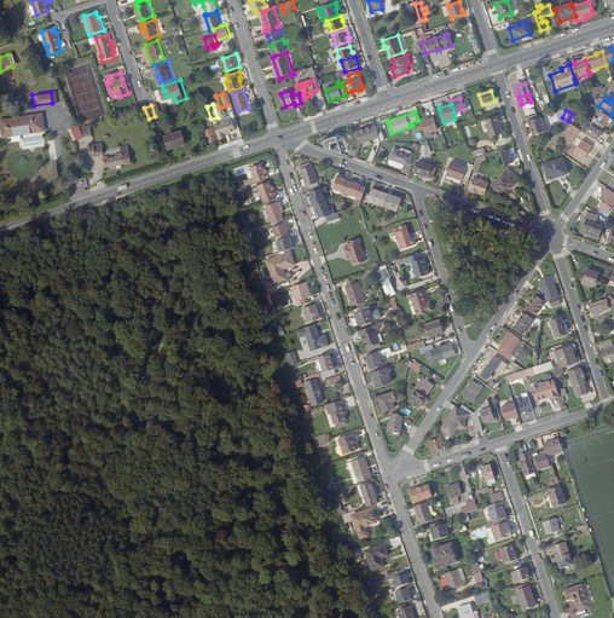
[(600,113),(591,125),(596,128),(600,131),(608,119),(600,113)]
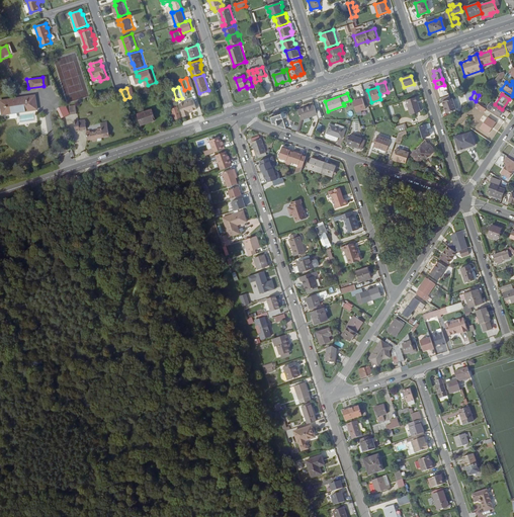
[(0,115),(33,110),(31,95),(0,99),(0,115)]
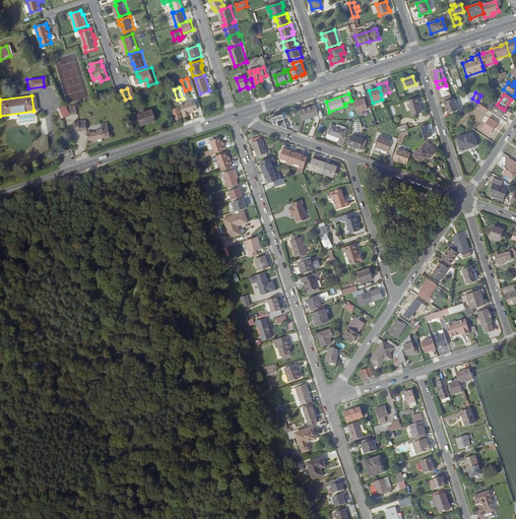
[(361,100),(355,102),(359,112),(368,109),(365,98),(361,99),(361,100)]
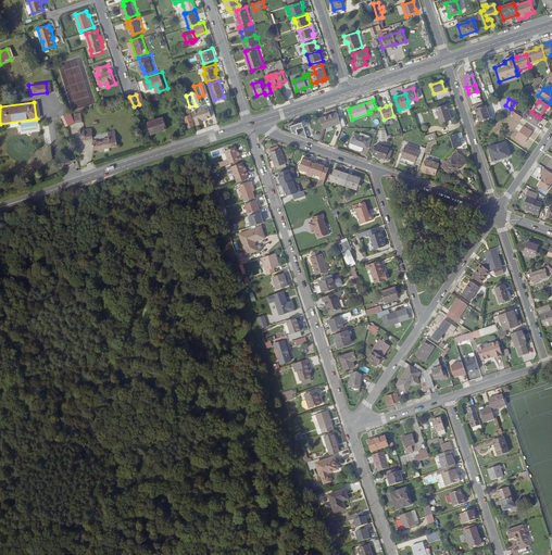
[(440,124),(451,121),(447,104),(436,108),(440,124)]
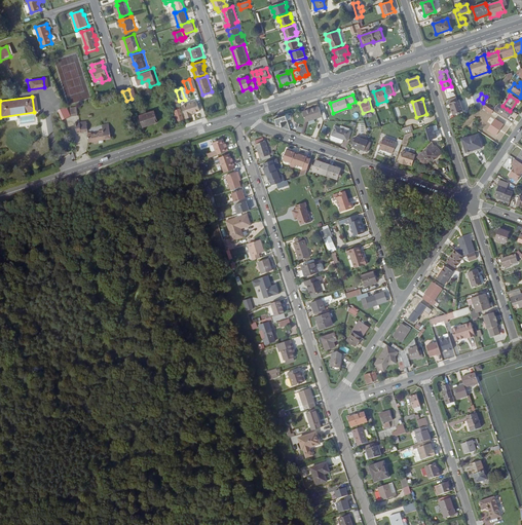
[(459,100),(457,101),(449,103),(452,115),(462,112),(459,100)]
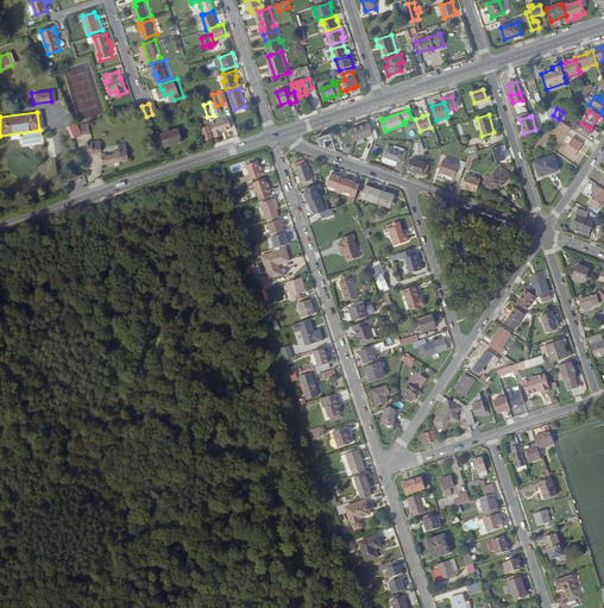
[(228,117),(212,121),(216,135),(224,132),(222,131),(232,127),(228,117)]
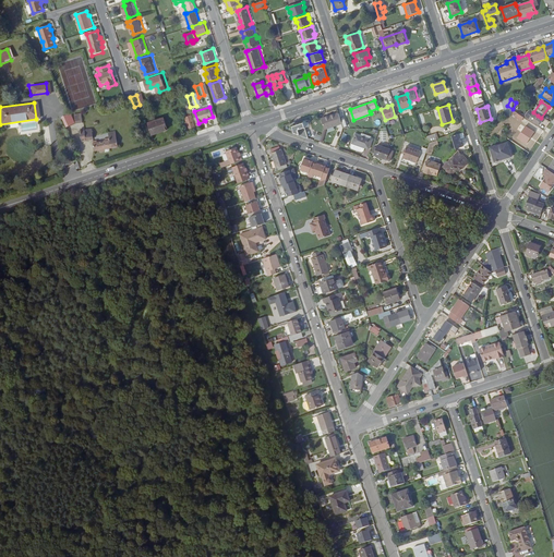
[(534,123),(536,124),(539,119),(538,119),(539,118),(537,117),(538,116),(533,112),(531,111),(530,112),(528,113),(526,116),(526,119),(533,124),(534,123)]
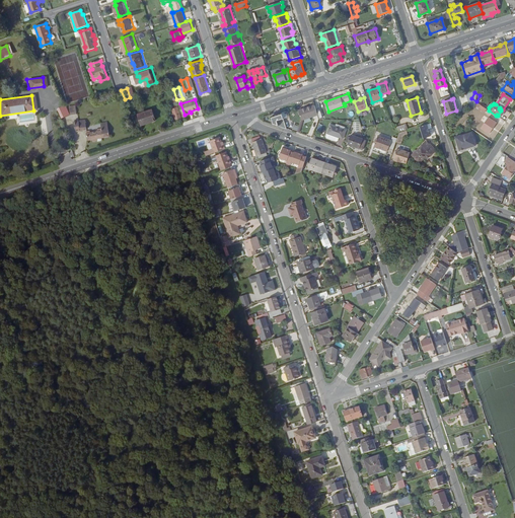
[(303,120),(318,115),(315,104),(299,109),(302,119),(303,120)]
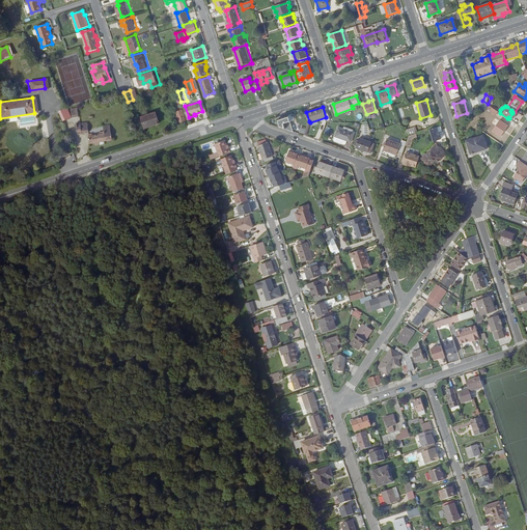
[(63,109),(54,113),(58,122),(66,119),(63,109)]
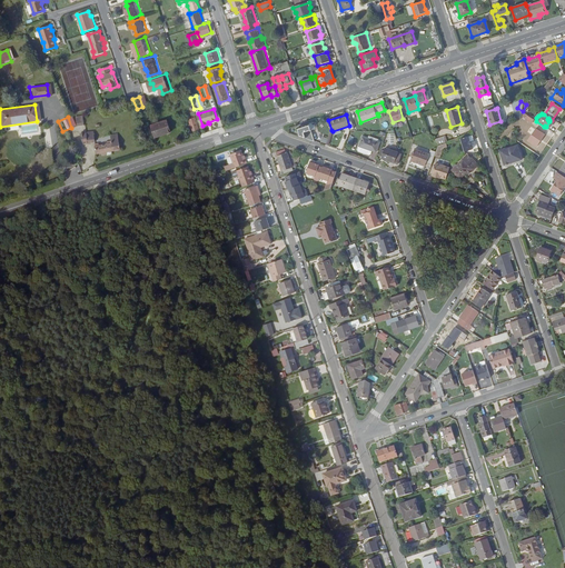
[(194,130),(200,128),(196,117),(190,119),(194,130)]
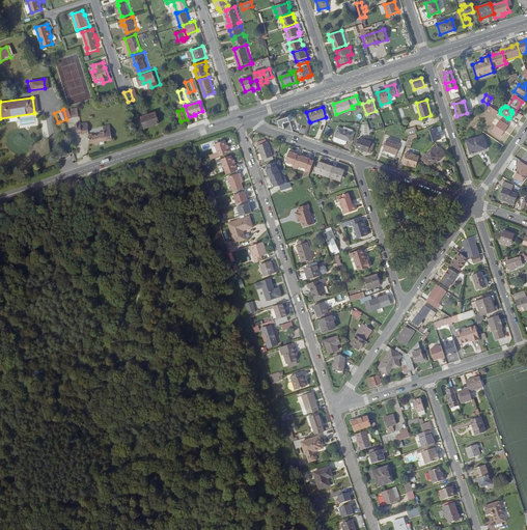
[(162,121),(158,110),(143,115),(147,126),(162,121)]
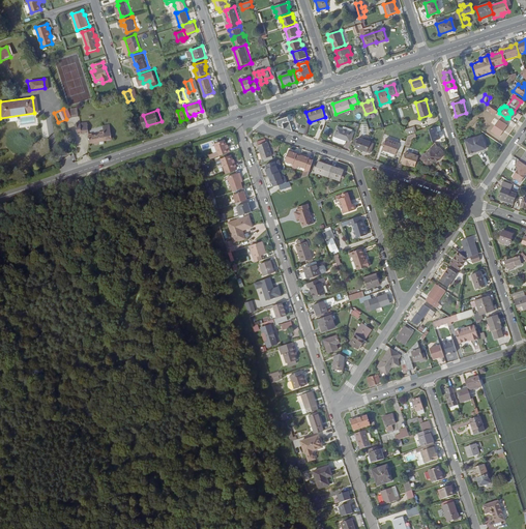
[(276,119),(279,126),(293,130),(288,116),(276,119)]
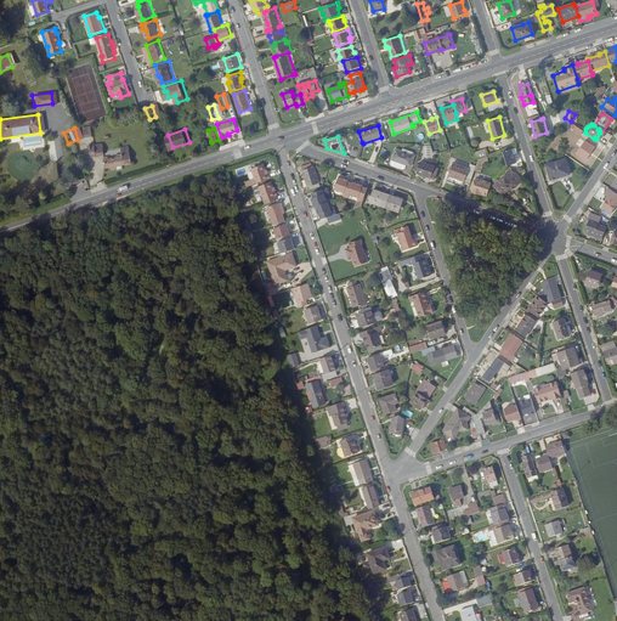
[(579,157),(584,161),(594,147),(589,144),(579,157)]
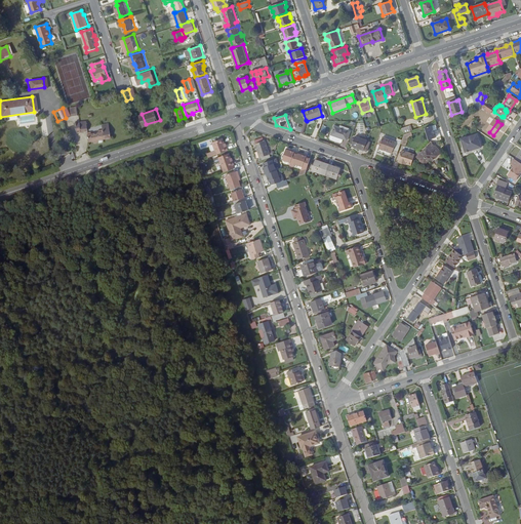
[(91,131),(89,122),(77,124),(81,134),(84,134),(85,132),(91,131)]
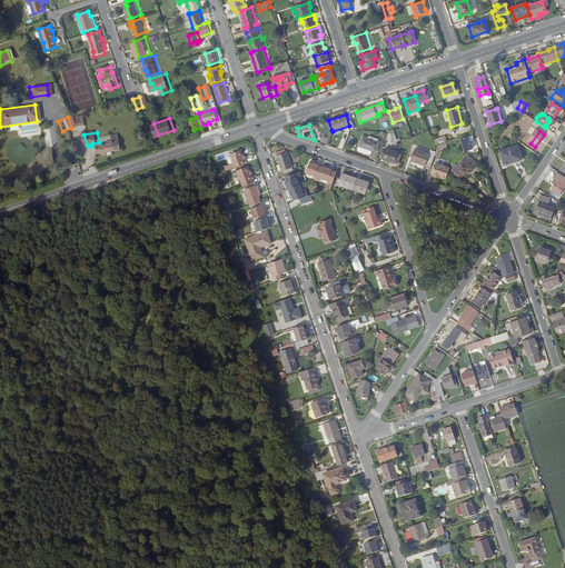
[(111,153),(124,149),(120,135),(112,137),(114,142),(108,143),(109,146),(102,148),(101,146),(99,147),(102,156),(106,155),(107,157),(111,156),(111,153)]
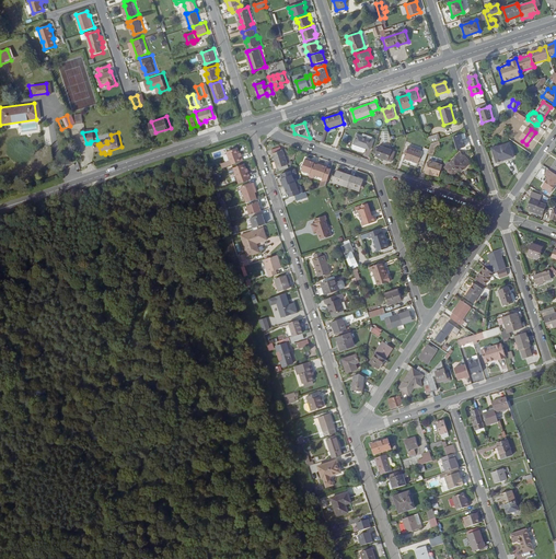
[(355,143),(371,149),(374,139),(372,138),(362,135),(358,134),(355,143)]
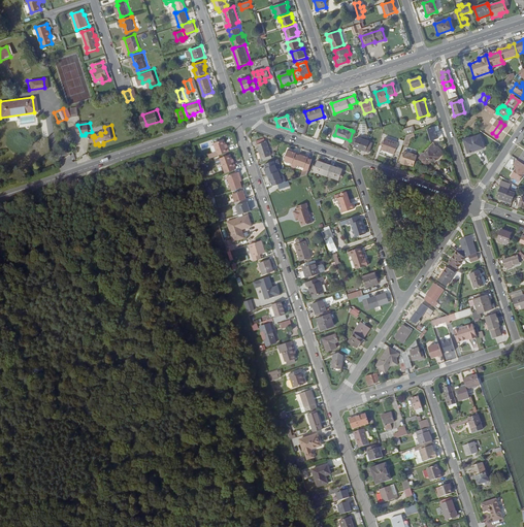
[(401,131),(406,136),(410,135),(413,134),(414,133),(412,127),(401,131)]
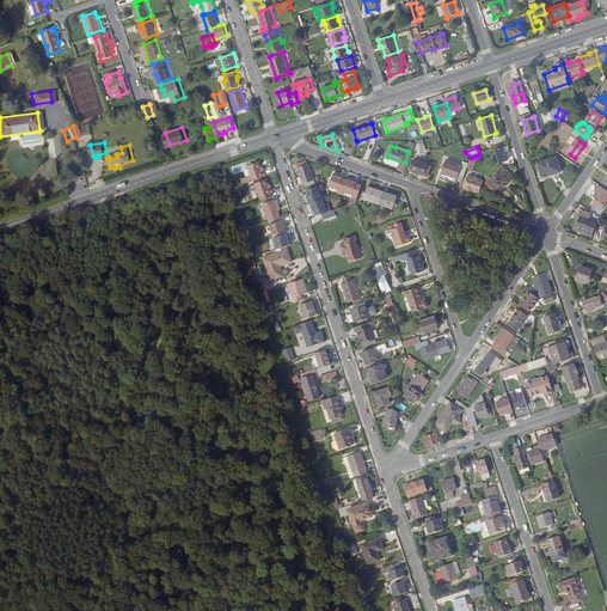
[(502,147),(494,150),(498,163),(506,160),(502,147)]
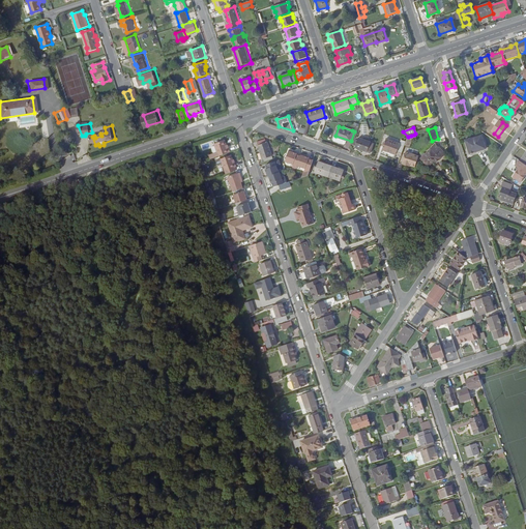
[(470,139),(470,138),(464,140),(469,154),(486,149),(481,136),(470,139)]
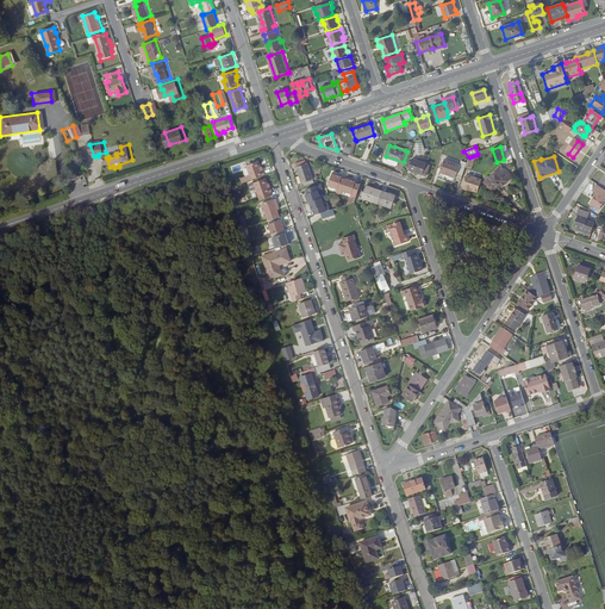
[(297,162),(304,185),(315,181),(309,162),(306,162),(305,159),(297,162)]
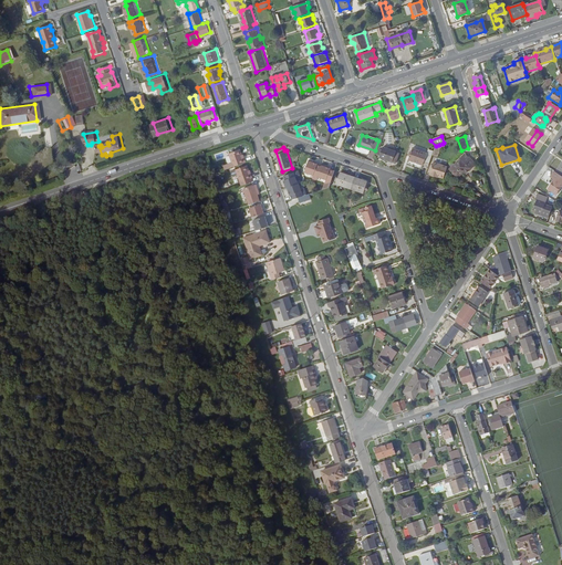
[(384,147),(383,148),(380,147),(377,154),(381,155),(380,157),(396,163),(399,153),(384,147)]
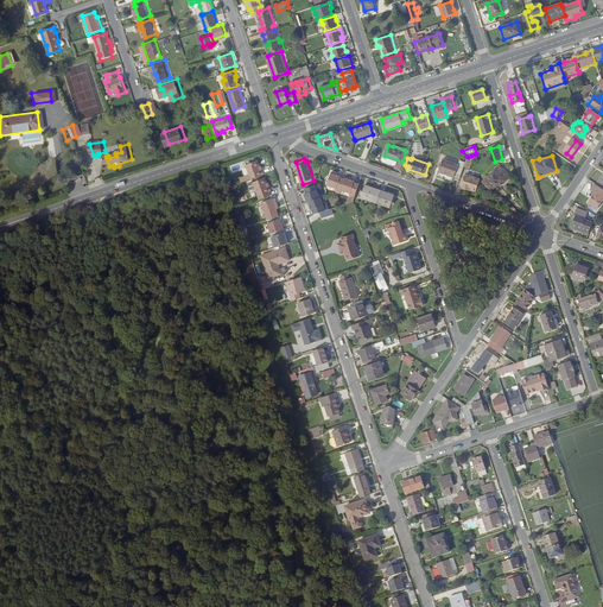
[(455,176),(459,178),(465,163),(461,160),(458,165),(443,159),(438,172),(454,178),(455,176)]
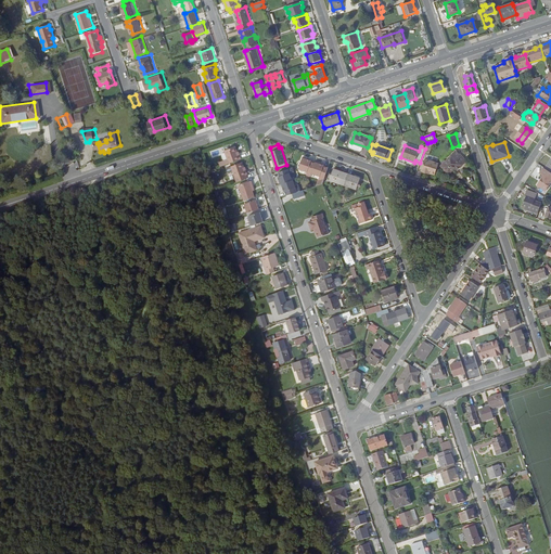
[(222,165),(243,158),(241,154),(240,154),(239,151),(238,146),(227,150),(229,158),(221,162),(222,165)]
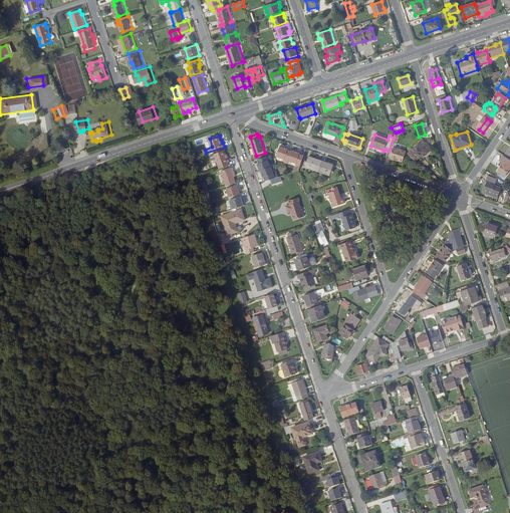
[(408,153),(415,161),(421,156),(422,158),(428,153),(430,151),(430,148),(426,143),(425,144),(421,140),(408,153)]
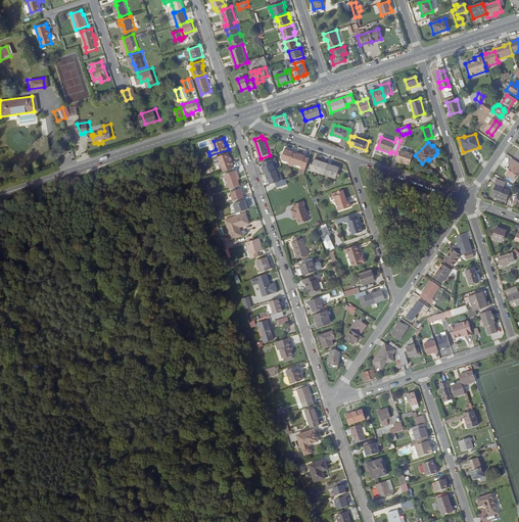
[(303,173),(310,157),(305,156),(305,155),(297,152),(297,153),(293,151),(293,150),(285,147),(281,157),(290,160),(288,164),(292,165),(293,162),(301,165),(298,175),(303,173)]
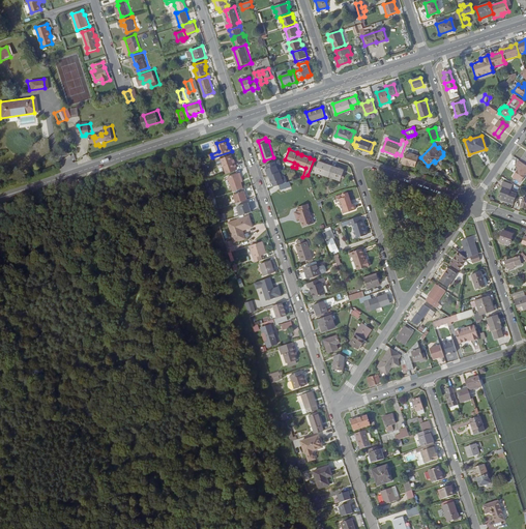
[(414,165),(418,154),(406,150),(402,162),(407,164),(408,163),(410,164),(414,165)]
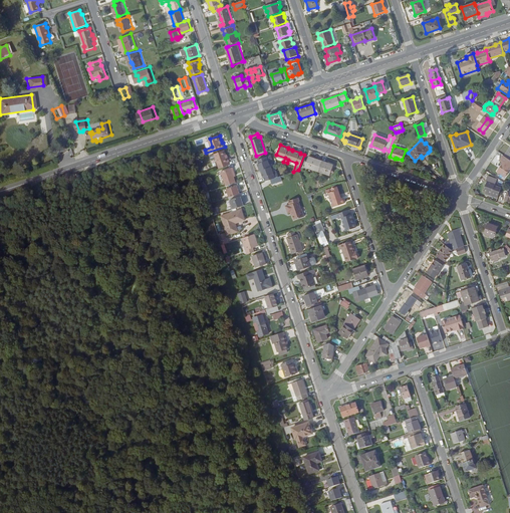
[(230,161),(229,157),(228,157),(227,154),(225,149),(215,153),(217,158),(219,164),(220,168),(230,165),(229,161),(230,161)]
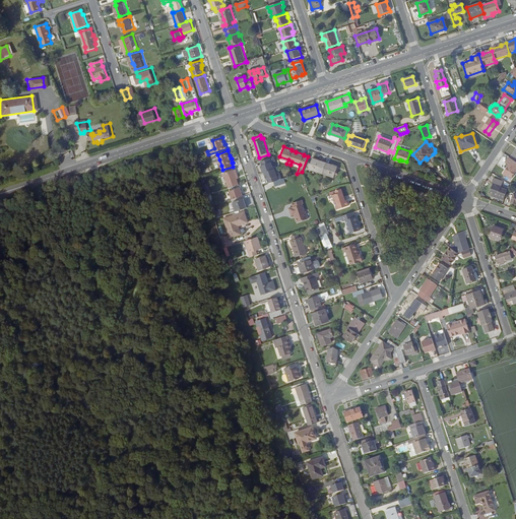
[(273,181),(281,178),(280,174),(277,176),(275,168),(274,169),(271,161),(276,160),(274,156),(261,160),(263,165),(261,165),(263,172),(264,172),(267,179),(268,183),(273,181)]
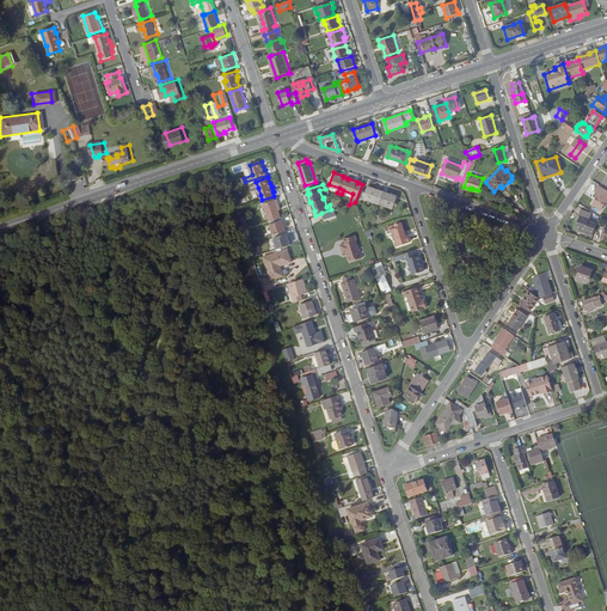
[(594,190),(598,193),(590,203),(600,209),(606,200),(606,199),(606,190),(599,185),(598,184),(594,190)]
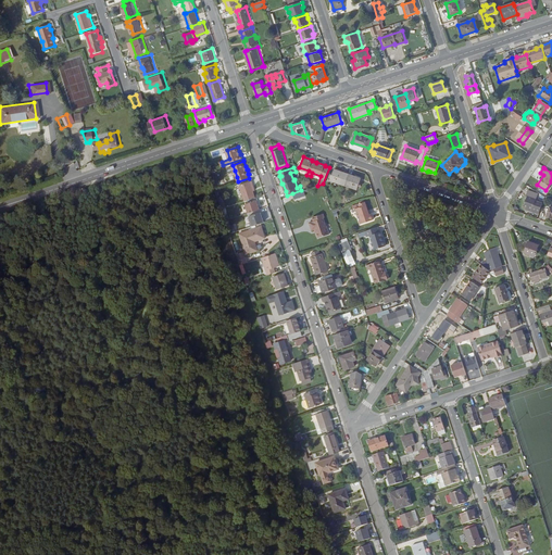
[(345,185),(348,174),(335,168),(330,179),(345,185)]
